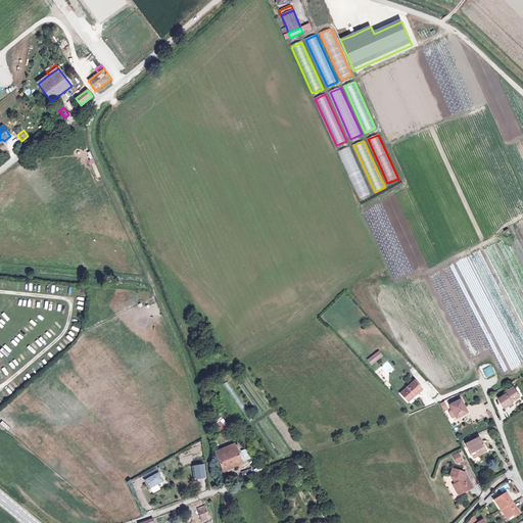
[(349,147),(339,152),(361,199),(371,194),(349,147)]
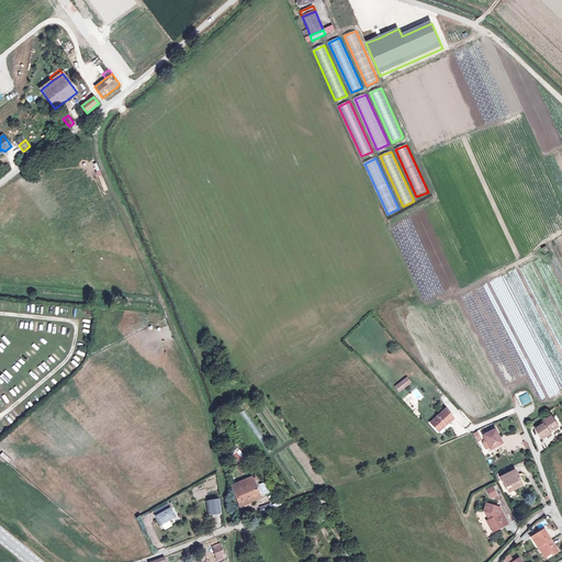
[(34,372),(27,377),(31,382),(37,378),(34,372)]
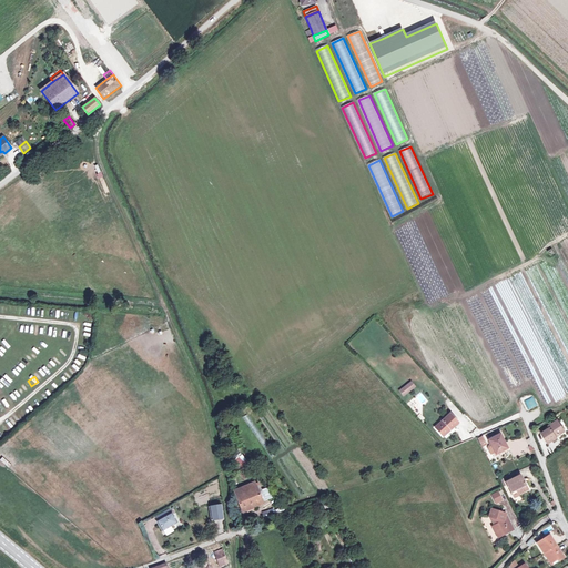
[(411,382),(399,391),(404,395),(415,387),(411,382)]
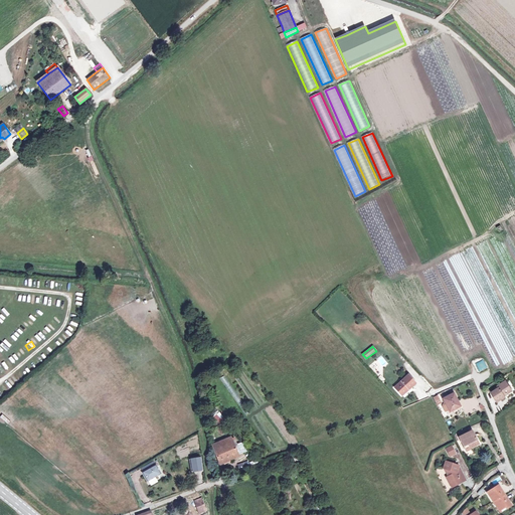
[(408,375),(394,387),(400,394),(407,388),(409,389),(415,383),(408,375)]
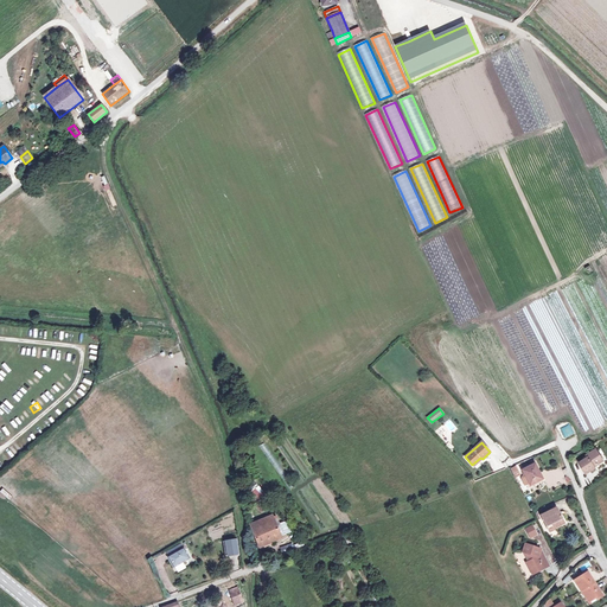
[(588,457),(580,462),(587,473),(595,467),(594,466),(602,460),(595,449),(587,454),(588,457)]
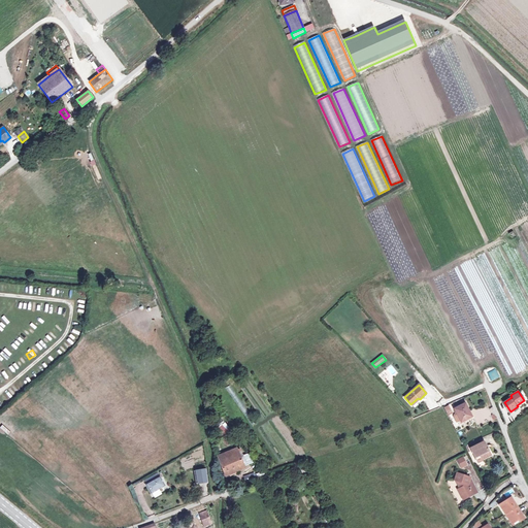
[(465,403),(454,408),(461,423),(472,417),(465,403)]
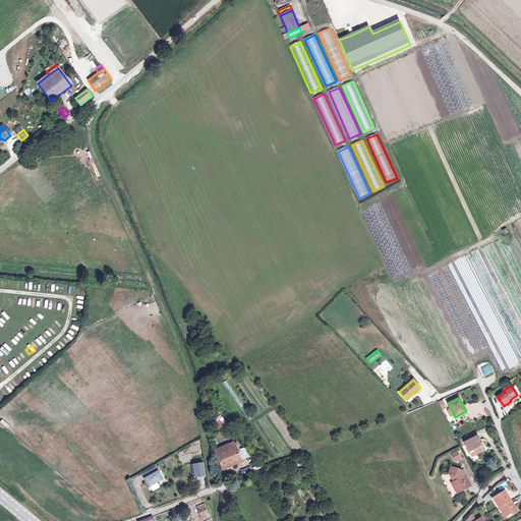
[(222,429),(227,425),(220,416),(210,423),(214,432),(217,431),(224,440),(228,437),(222,429)]
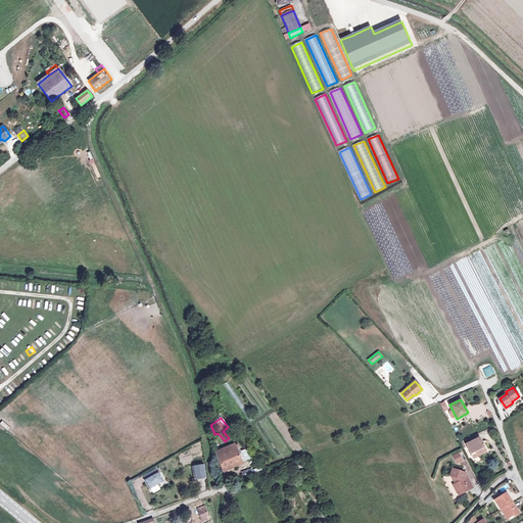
[(228,427),(223,431),(229,438),(233,435),(228,427)]
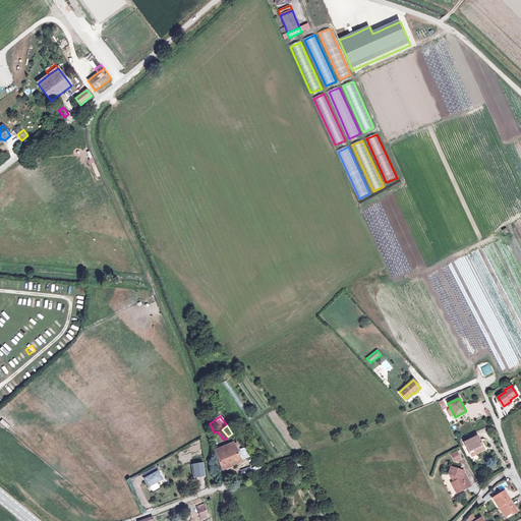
[(478,436),(464,443),(471,457),(475,455),(474,453),(484,448),(478,436)]
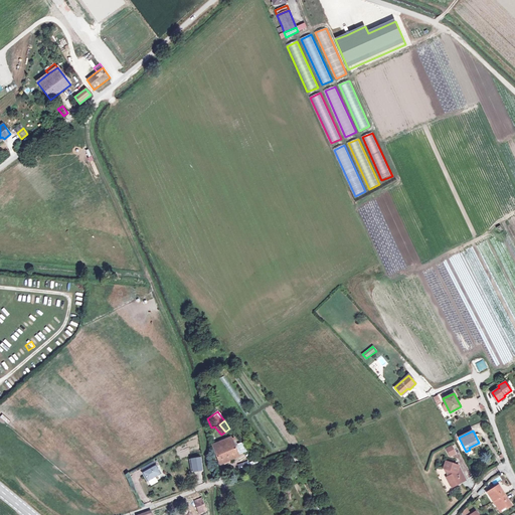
[(219,444),(212,446),(220,466),(231,461),(230,458),(238,454),(231,437),(224,440),(226,446),(221,448),(219,444)]
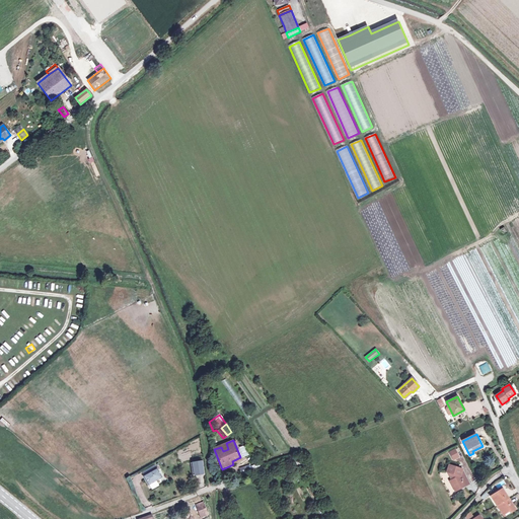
[(240,457),(247,454),(244,446),(237,449),(240,457)]
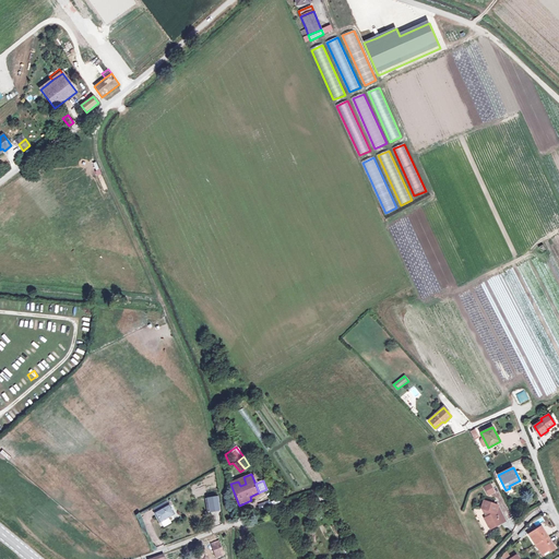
[(217,497),(207,498),(210,512),(219,511),(217,497)]
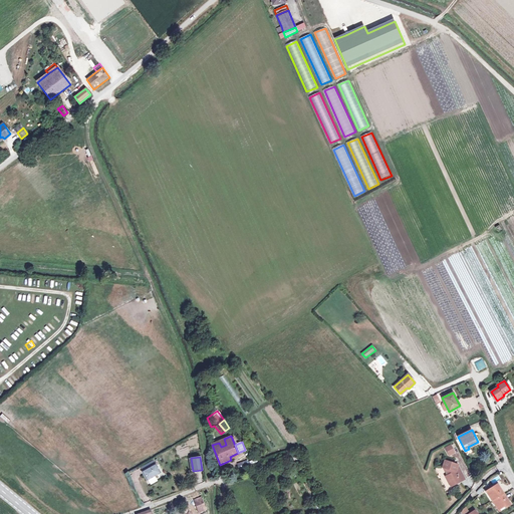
[(256,458),(237,463),(239,469),(258,463),(256,458)]
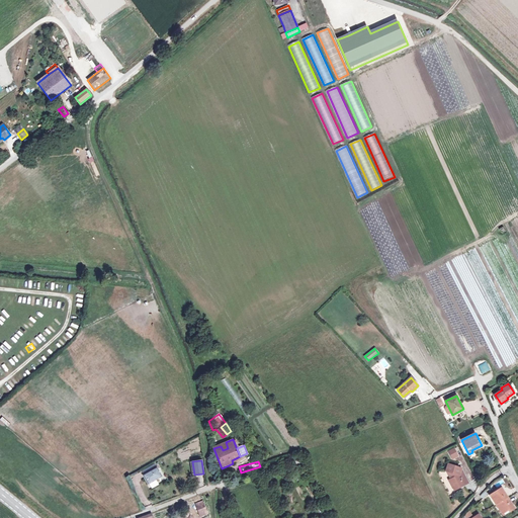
[(143,473),(157,466),(155,463),(141,471),(143,473)]
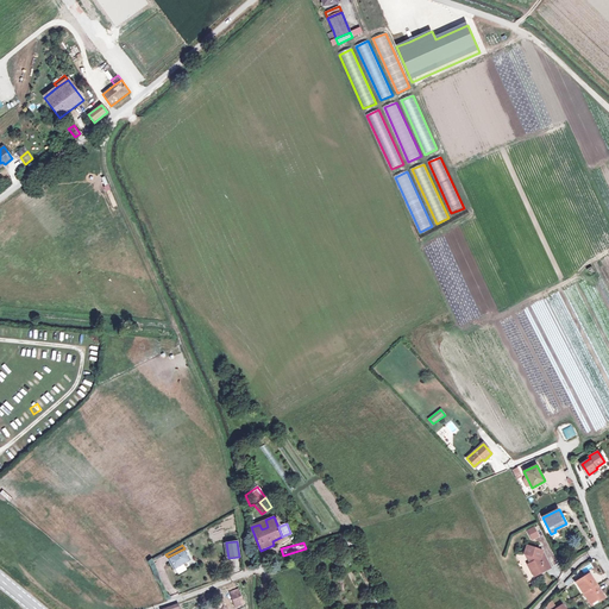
[(526,545),(523,553),(525,554),(529,554),(533,562),(529,563),(528,563),(534,576),(545,570),(550,567),(541,552),(542,551),(526,545)]
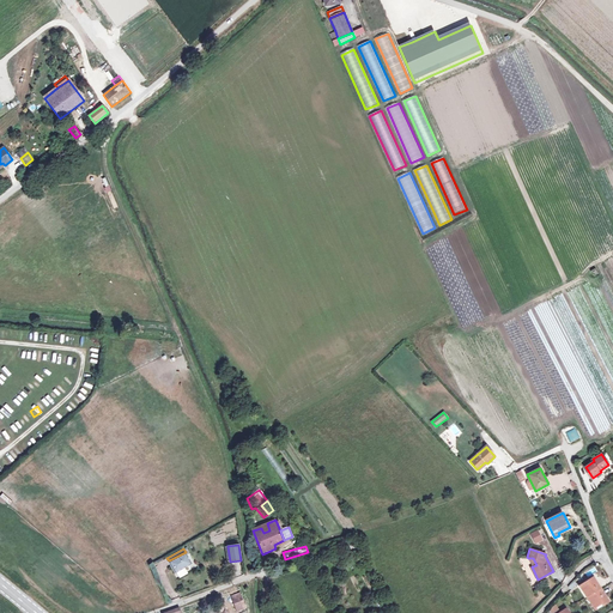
[(186,552),(169,560),(175,574),(192,564),(186,552)]
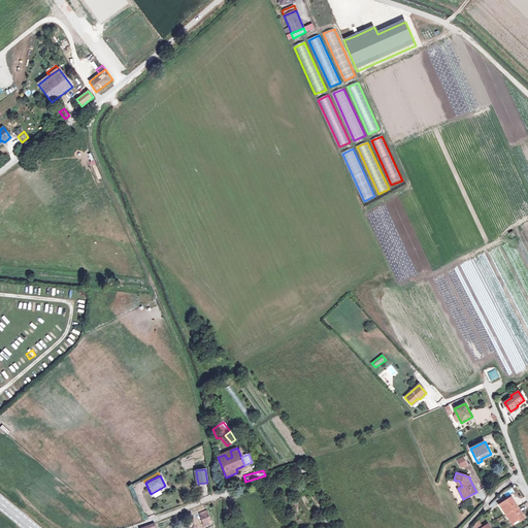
[(510,497),(498,504),(505,516),(518,507),(510,497)]
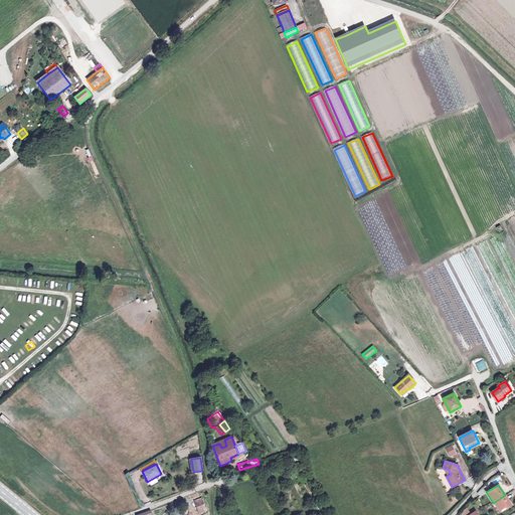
[(505,495),(493,503),(500,513),(501,512),(503,514),(513,508),(505,495)]
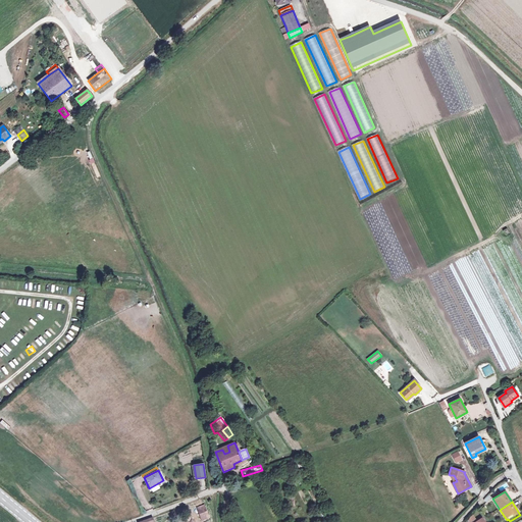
[(205,507),(199,509),(202,516),(208,514),(205,507)]
